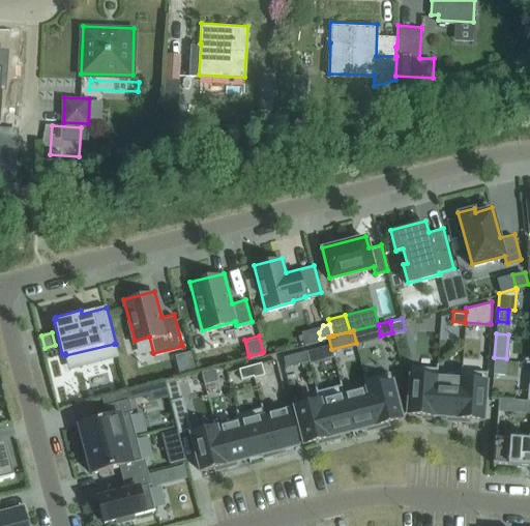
[(330,344),(318,347),(322,358),(333,355),(330,344)]
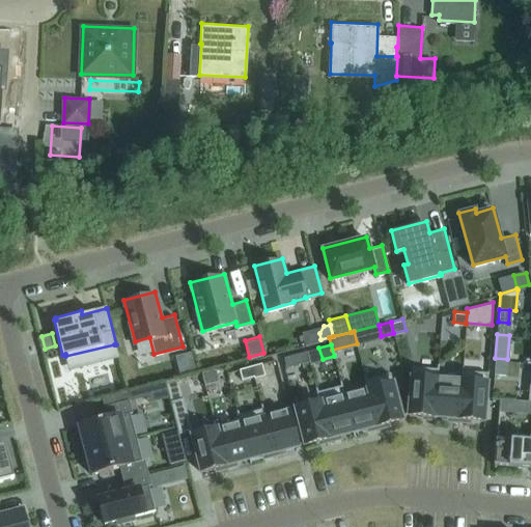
[(309,360),(307,350),(295,353),(298,363),(309,360)]
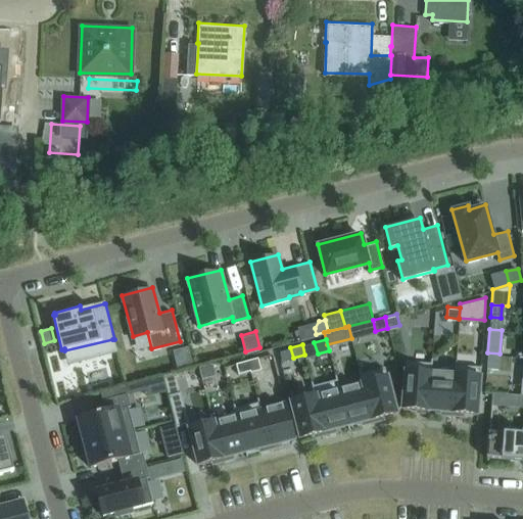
[(498,367),(500,354),(487,352),(486,366),(498,367)]
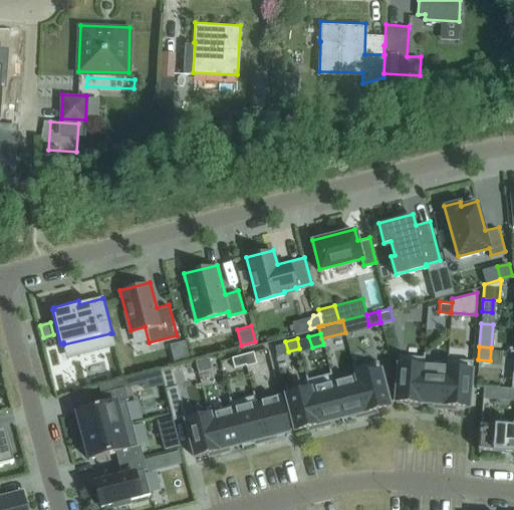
[(256,361),(253,349),(242,352),(245,362),(245,364),(256,361)]
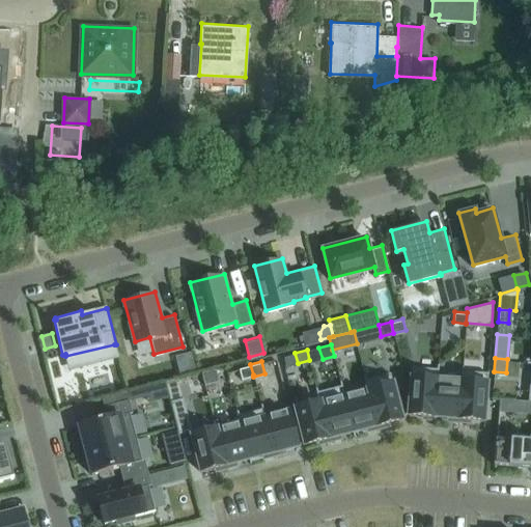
[(250,364),(239,367),(242,378),(253,375),(250,364)]
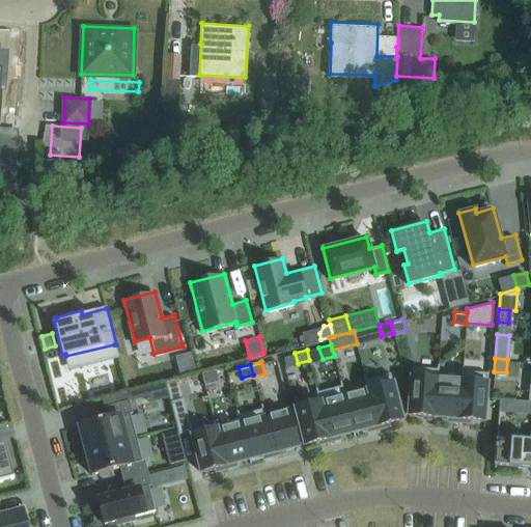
[(412,364),(409,413),(432,415),(434,415),(437,378),(438,367),(437,367),(412,364)]
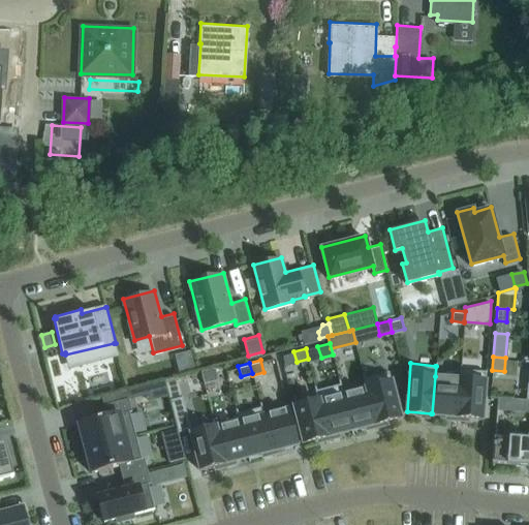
[(215,366),(200,369),(204,381),(218,378),(215,366)]
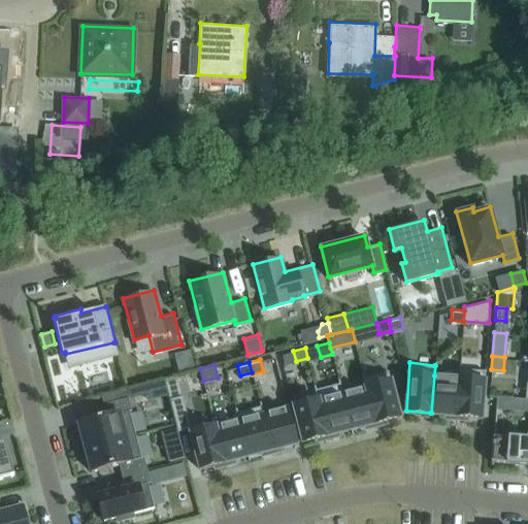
[(434,375),(431,413),(432,413),(455,414),(456,415),(460,366),(459,366),(458,377),(435,375),(435,365),(434,375)]
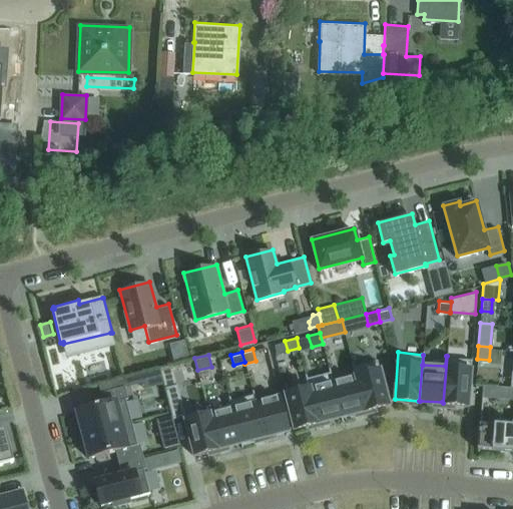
[(468,404),(472,358),(447,356),(443,403),(444,403),(468,404)]
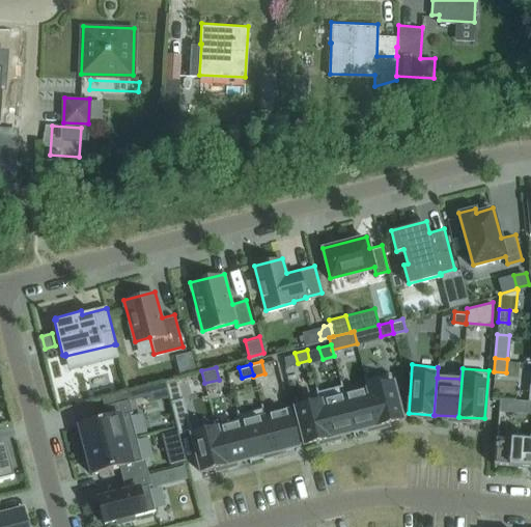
[(401,419),(390,371),(365,378),(378,424),(401,419)]
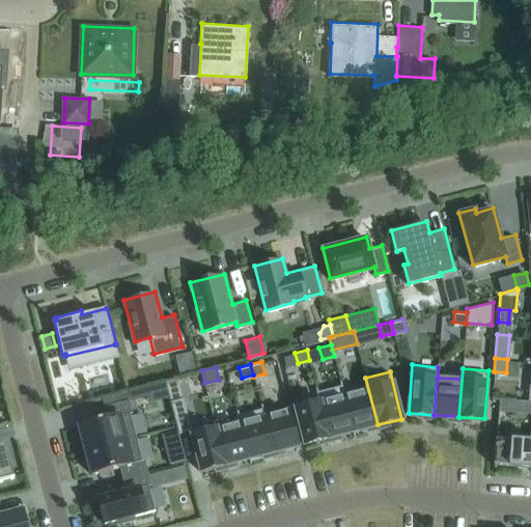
[(178,377),(165,380),(168,390),(180,387),(178,377)]
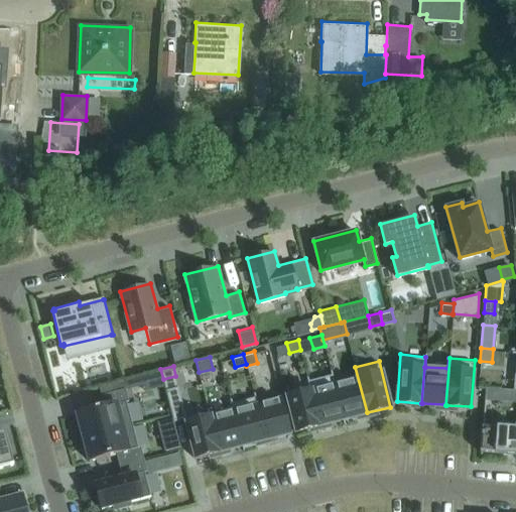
[(333,373),(332,373),(344,418),(367,412),(355,367),(357,378),(335,383),(333,373)]
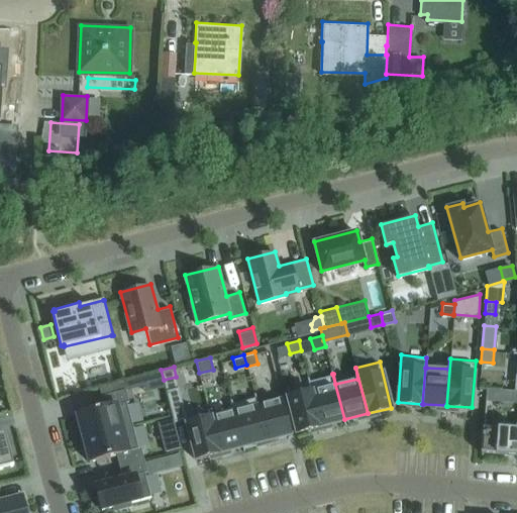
[(161,370),(141,375),(145,390),(165,385),(161,370)]
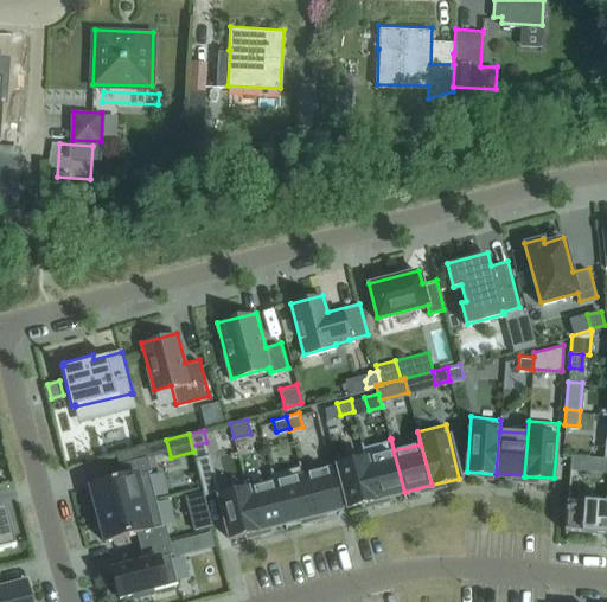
[(390,439),(363,446),(376,499),(404,492),(390,439)]
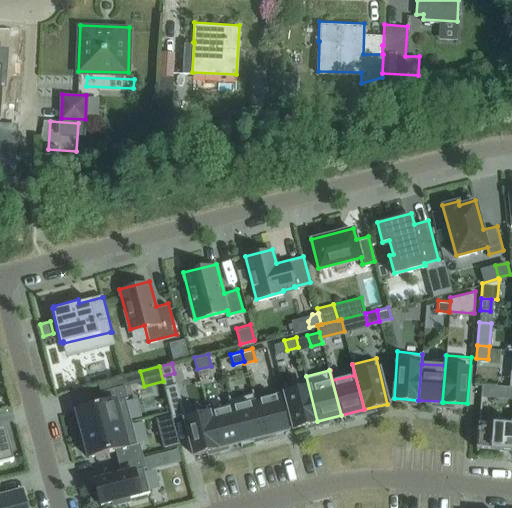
[(103,402),(76,409),(82,432),(131,419),(125,397),(127,396),(124,384),(129,382),(127,375),(101,381),(103,389),(100,390),(103,402)]
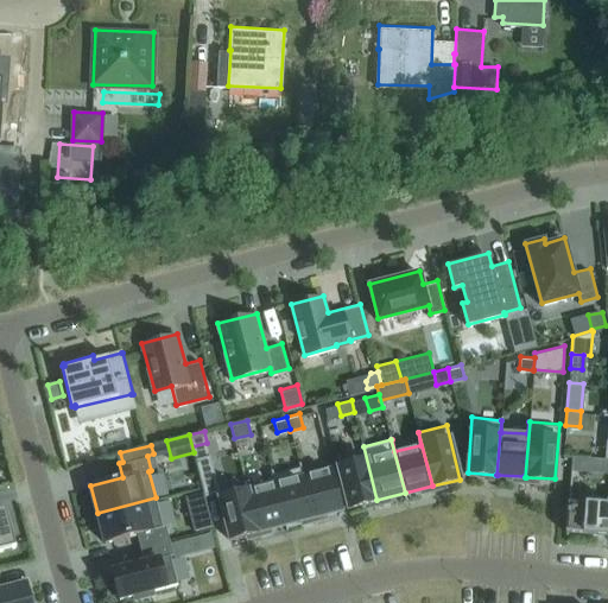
[(349,507),(377,500),(363,446),(362,446),(366,459),(337,465),(349,507)]
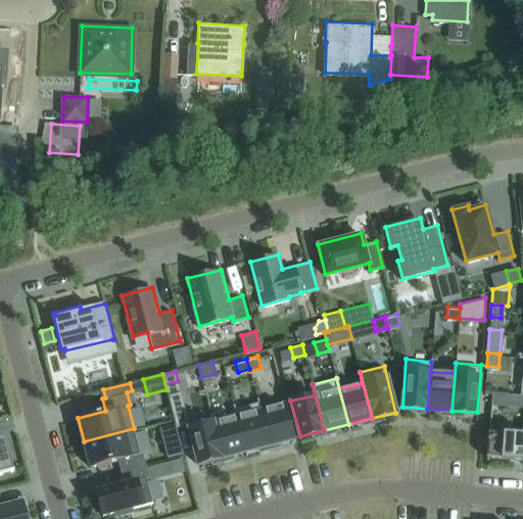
[(180,390),(168,393),(175,421),(176,425),(188,422),(180,390)]
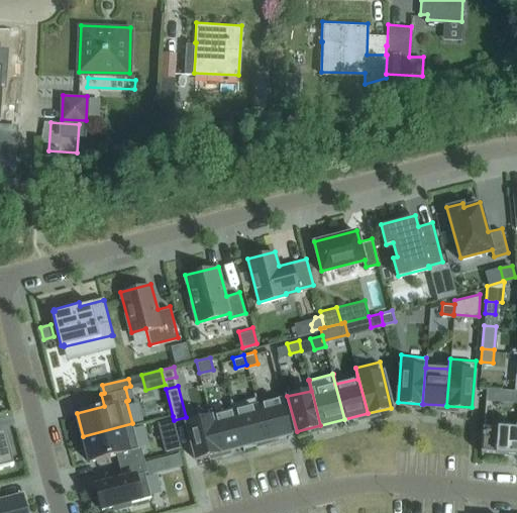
[(267,439),(257,404),(259,404),(255,396),(232,402),(231,402),(232,406),(234,410),(243,445),(243,444),(266,439),(267,439)]
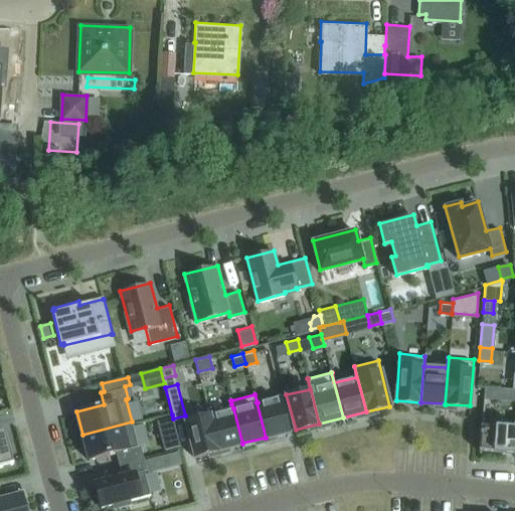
[(290,432),(281,396),(258,402),(256,402),(266,438),(290,432)]
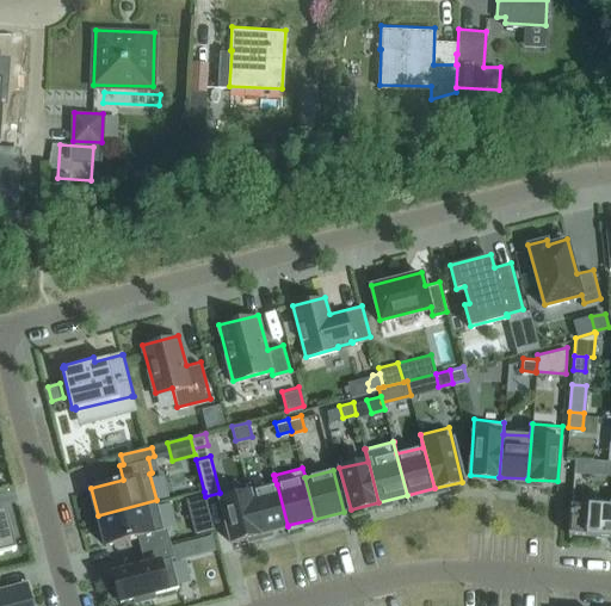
[(288,526),(277,484),(275,480),(248,486),(247,487),(248,492),(259,532),(260,532),(287,526),(288,526)]
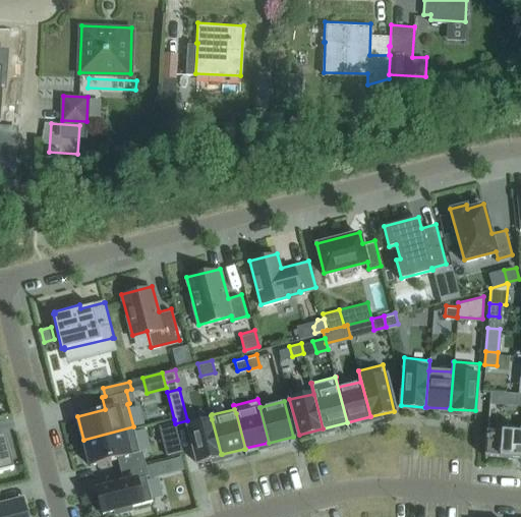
[(174,419),(160,423),(162,434),(177,429),(175,423),(174,419)]
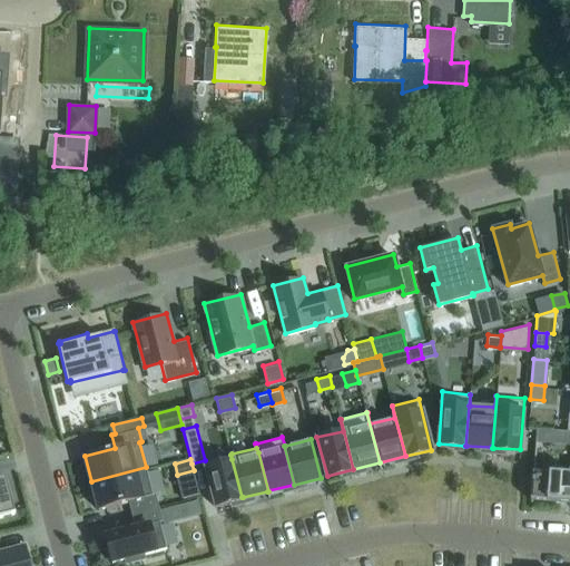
[(242,497),(232,459),(205,466),(215,504),(242,498),(242,497)]
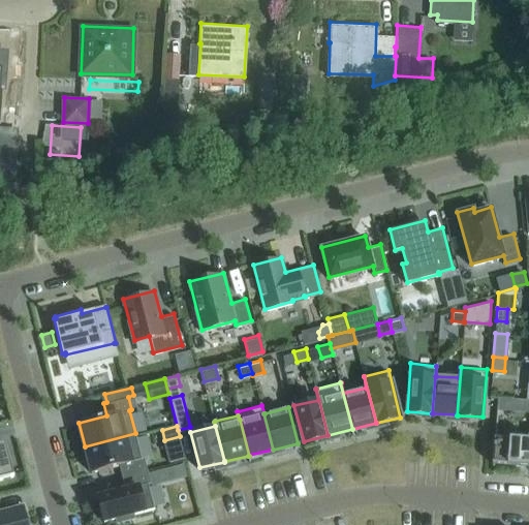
[(142,457),(135,433),(85,446),(91,470),(119,463),(122,475),(147,468),(144,456),(142,457)]
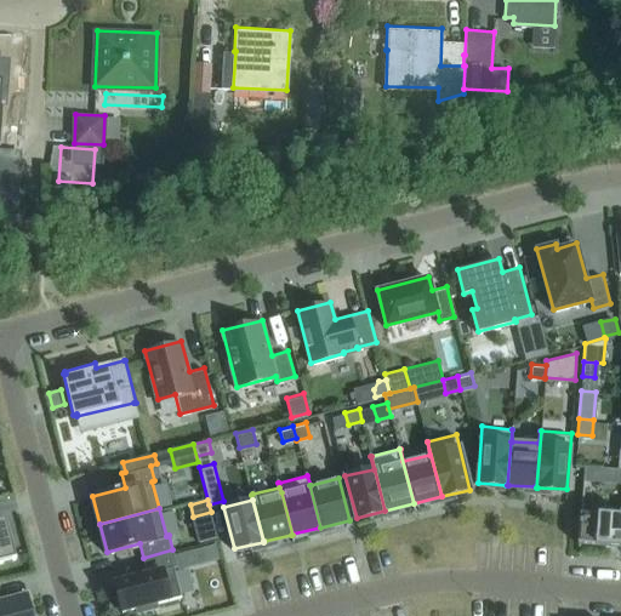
[(620,545),(620,514),(580,512),(577,542),(580,542),(620,545)]
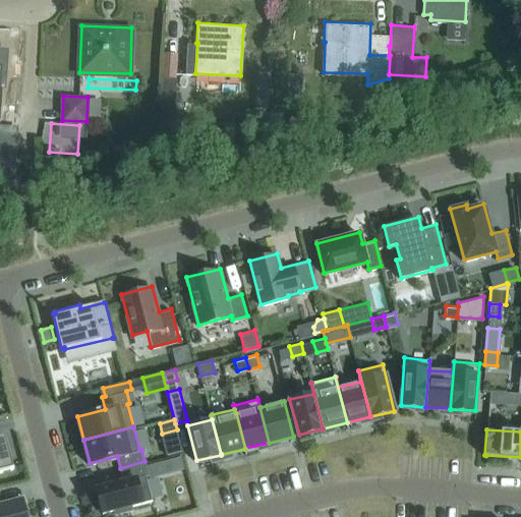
[(0,469),(13,466),(5,433),(0,434),(0,469)]
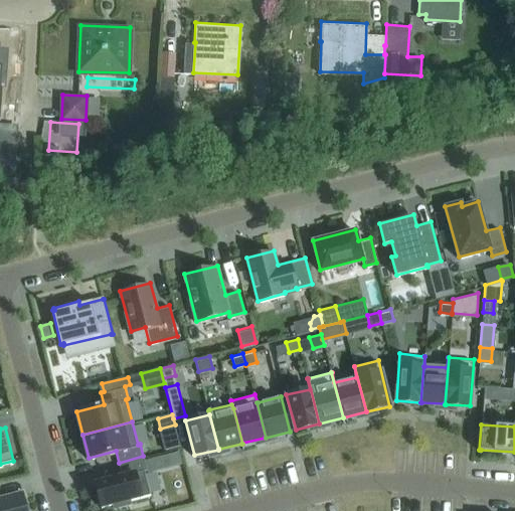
[(177,450),(166,453),(169,464),(179,461),(177,450)]
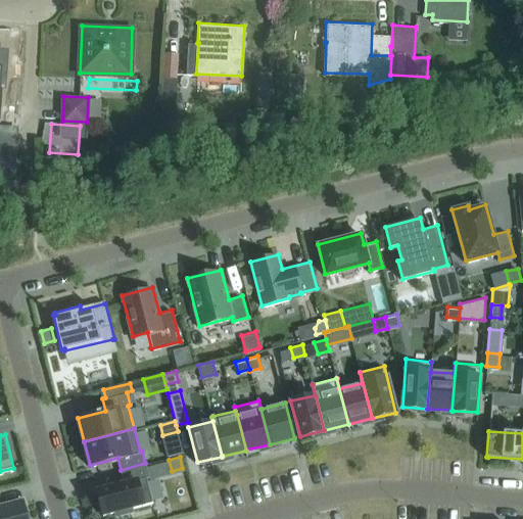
[(152,501),(146,476),(149,476),(145,463),(121,470),(124,482),(96,489),(102,514),(115,510),(116,514),(132,510),(132,506),(152,501)]
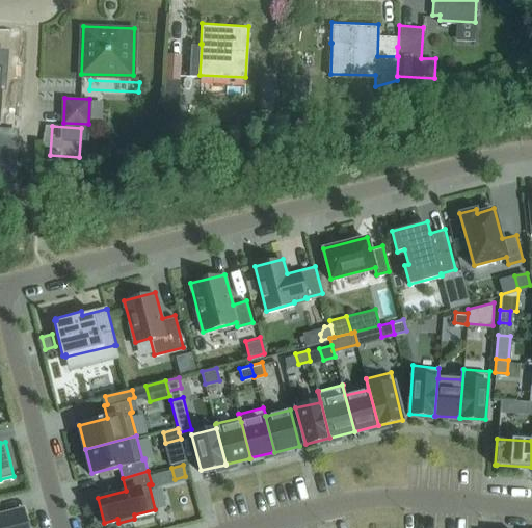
[(27,527),(22,506),(0,511),(0,527),(27,527)]
